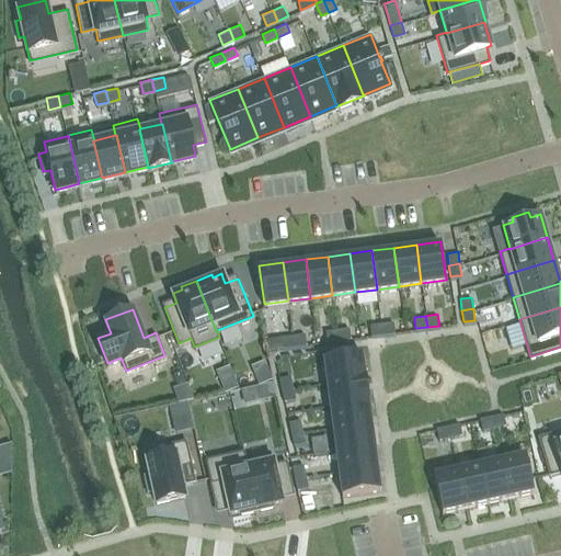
[(395,331),(393,320),(381,321),(382,333),(395,331)]
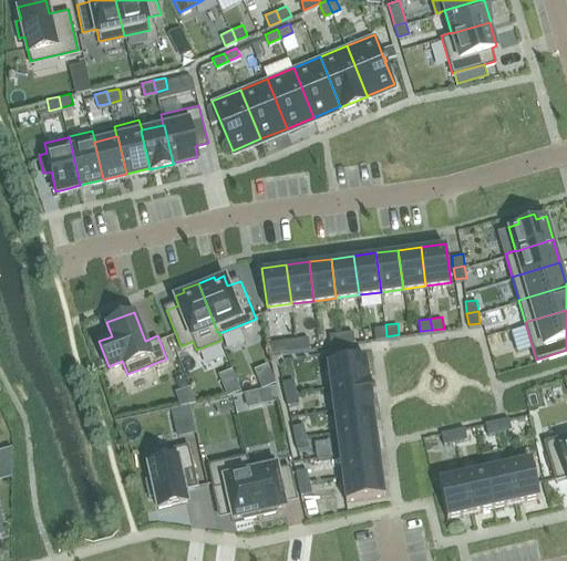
[(387,336),(385,324),(373,326),(375,338),(387,336)]
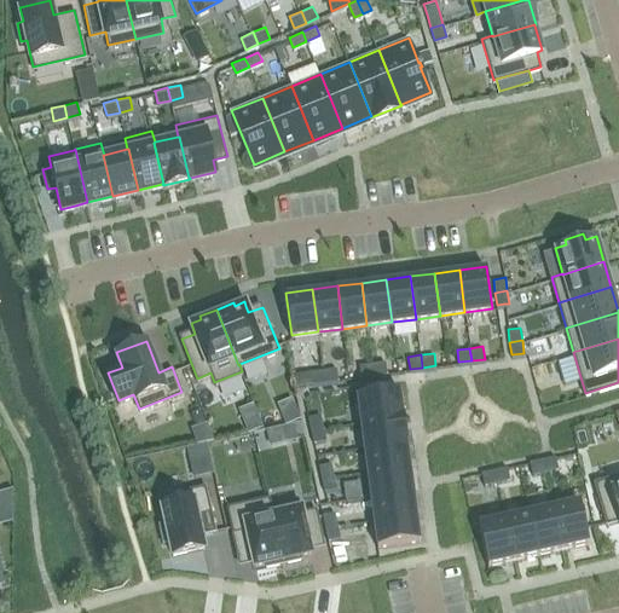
[(385,359),(371,362),(374,374),(387,372),(385,359)]
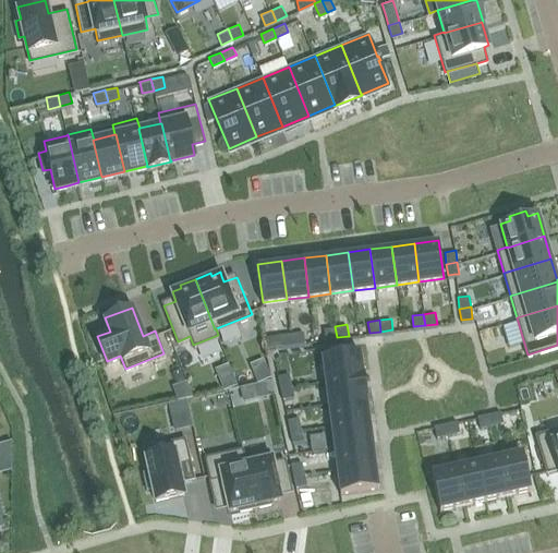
[(335,326),(324,327),(325,338),(337,337),(335,326)]
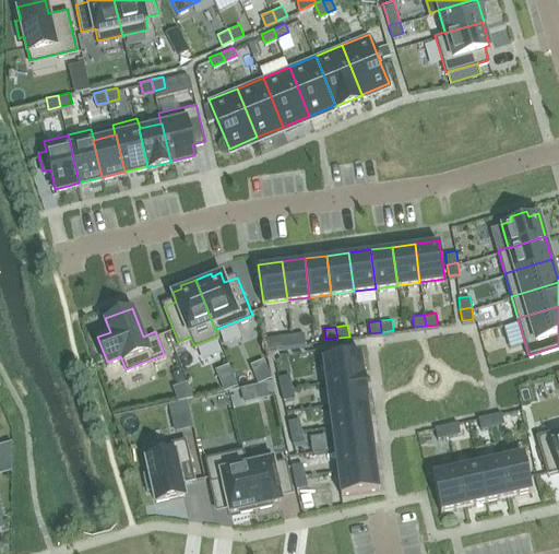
[(305,342),(304,331),(292,332),(293,344),(305,342)]
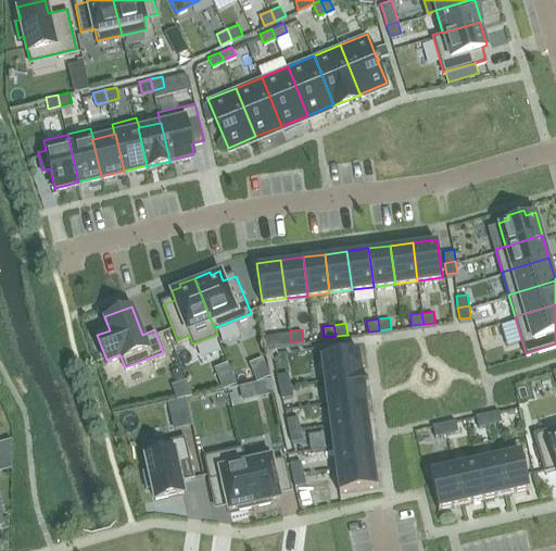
[(291,342),(290,330),(278,332),(280,343),(291,342)]
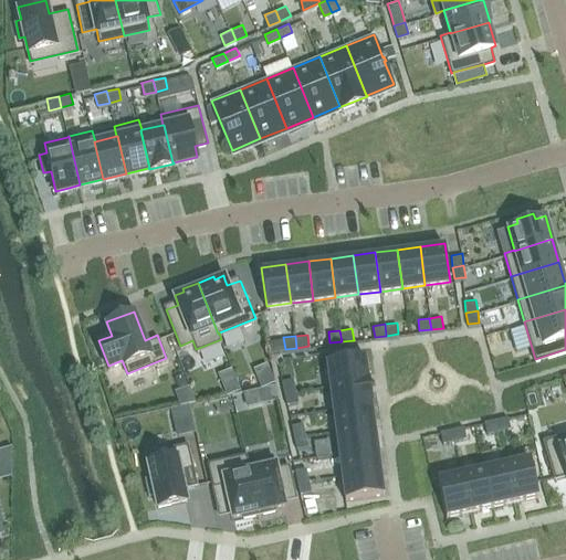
[(365,354),(326,359),(329,383),(368,379),(368,378),(365,354)]
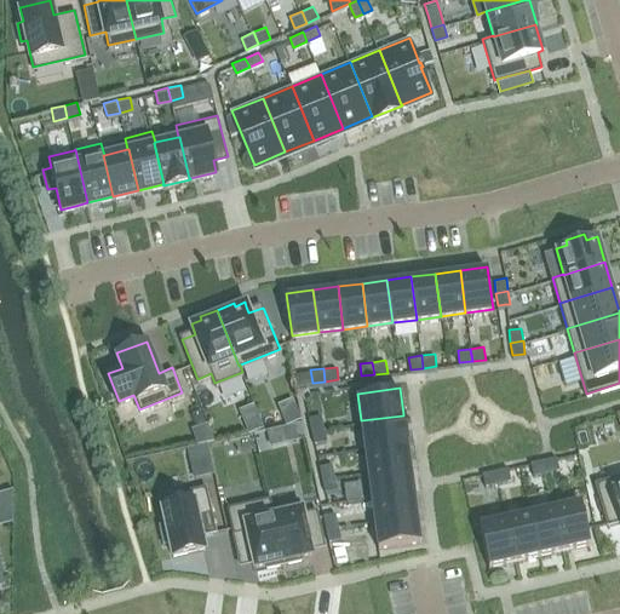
[(323,426),(321,413),(308,415),(311,429),(323,426)]
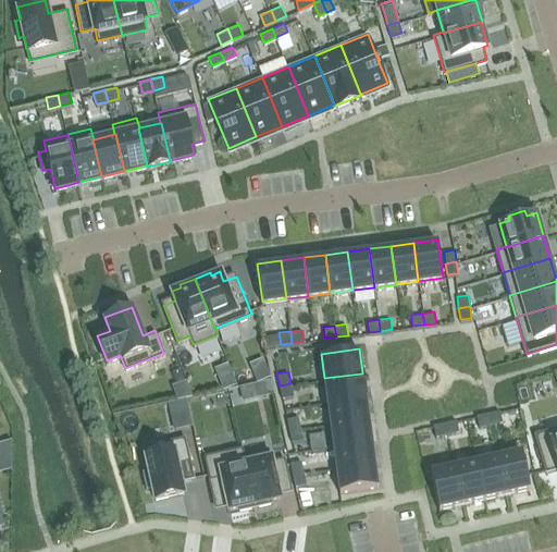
[(362,373),(324,378),(326,401),(366,395),(366,396),(367,396),(363,372),(362,372),(362,373)]
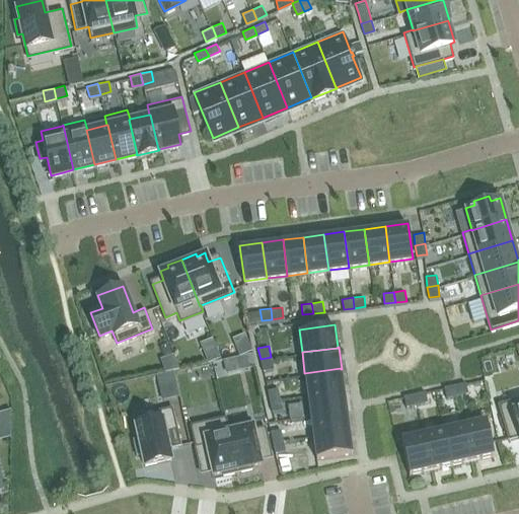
[(273,367),(271,357),(261,359),(263,369),(273,367)]
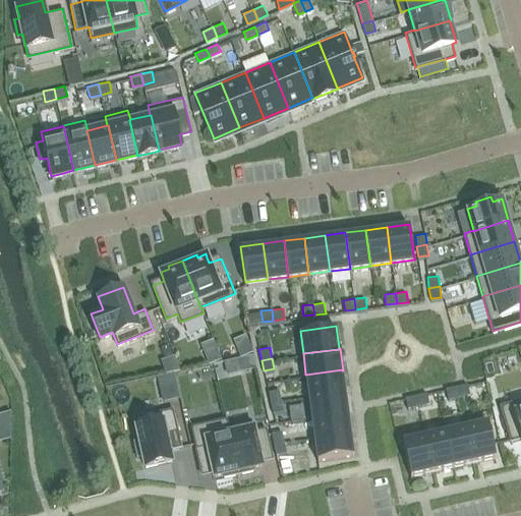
[(342,369),(305,375),(308,395),(344,390),(342,370),(342,369)]
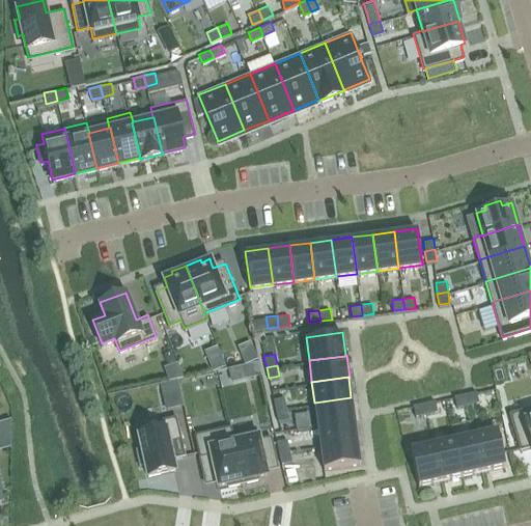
[(478,400),(476,389),(465,392),(467,403),(478,400)]
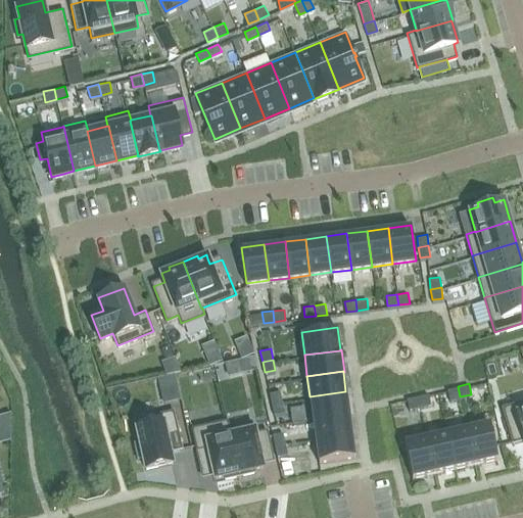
[(460,396),(458,386),(447,388),(449,399),(460,396)]
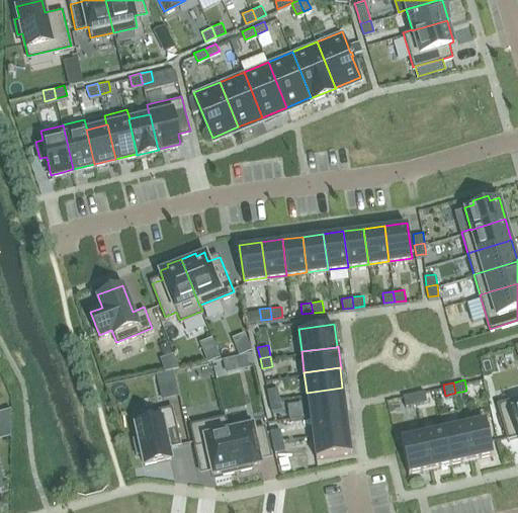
[(276,386),(266,388),(269,399),(279,396),(276,386)]
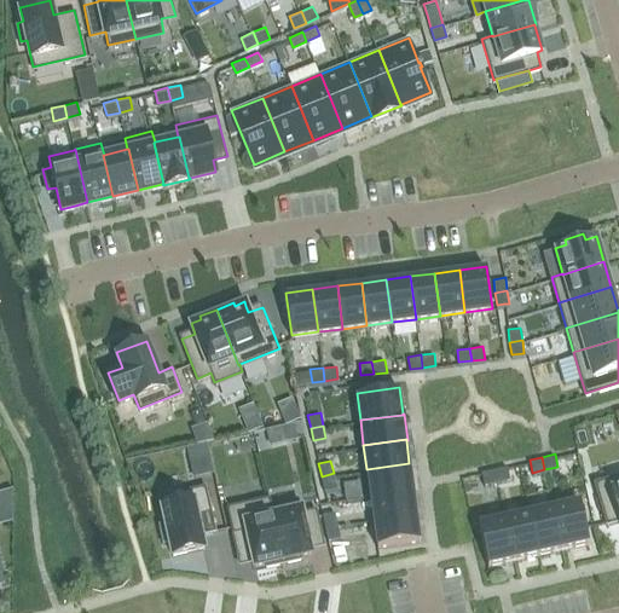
[(409,463),(366,469),(370,493),(412,487),(409,463)]
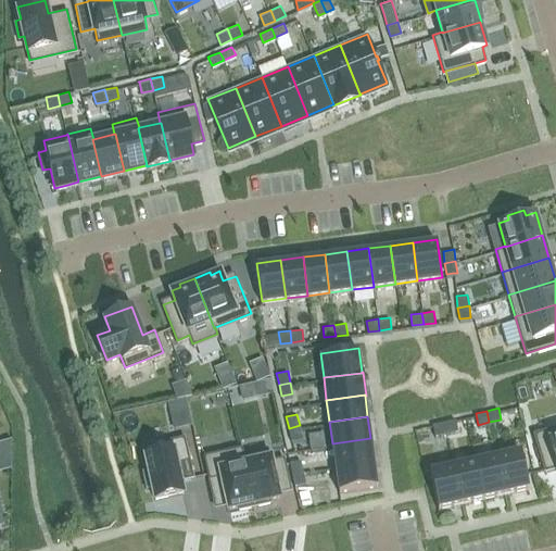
[(457,429),(455,417),(443,421),(446,431),(457,429)]
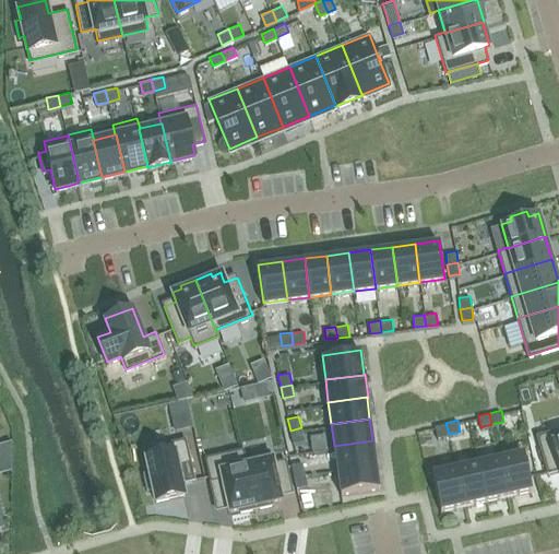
[(445,423),(435,425),(437,436),(448,434),(445,423)]
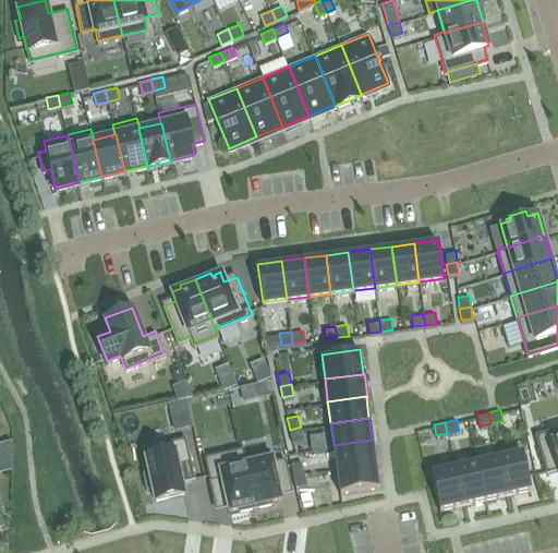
[(557,425),(535,433),(546,471),(557,467),(557,425)]
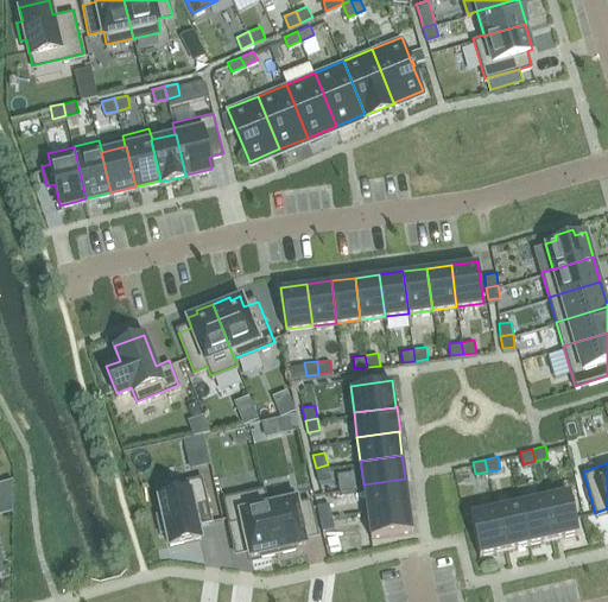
[(330,477),(328,464),(316,468),(318,480),(330,477)]
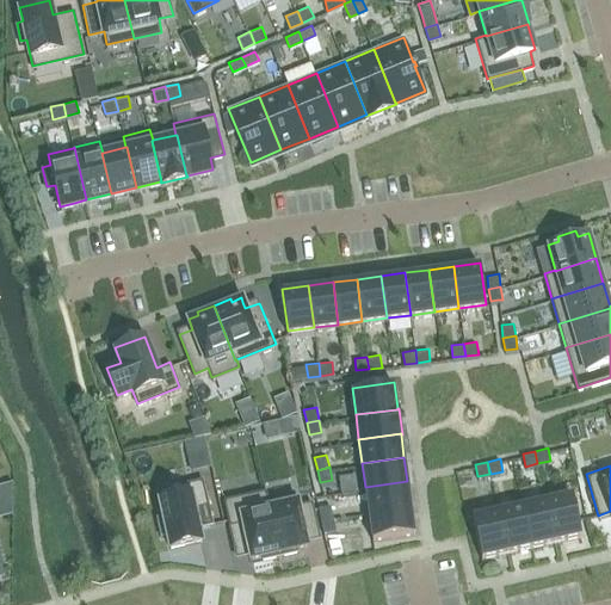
[(167,532),(171,545),(201,538),(197,525),(211,522),(202,477),(158,487),(164,513),(158,516),(161,533),(167,532)]
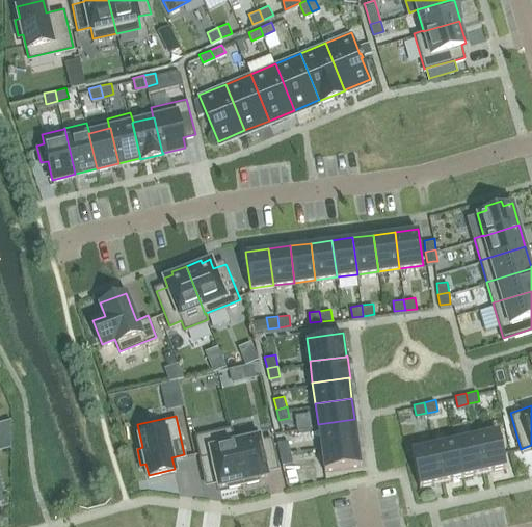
[(354,419),(318,424),(321,445),(357,440),(354,419)]
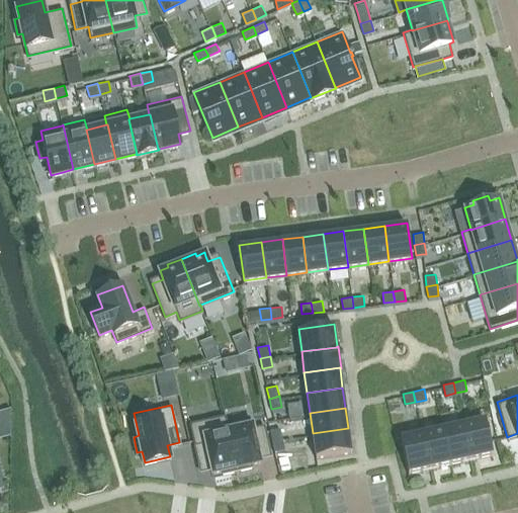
[(237,468),(226,420),(227,420),(226,414),(189,422),(198,464),(210,462),(212,472),(222,469),(222,473),(237,468)]
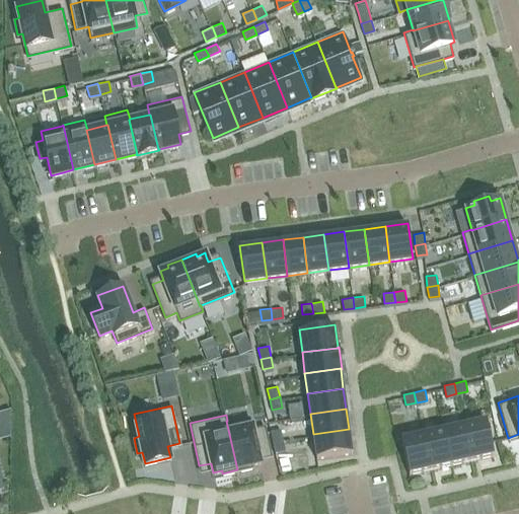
[(249,416),(227,421),(226,421),(237,469),(251,466),(251,464),(260,462),(257,452),(270,449),(265,425),(252,428),(249,416)]
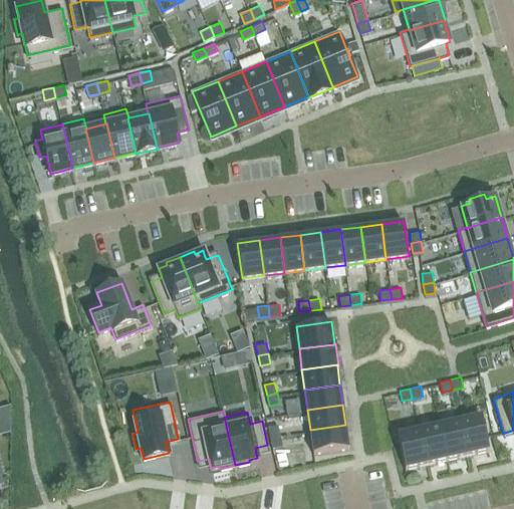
[(489,449),(481,414),(459,419),(467,454),(489,449)]
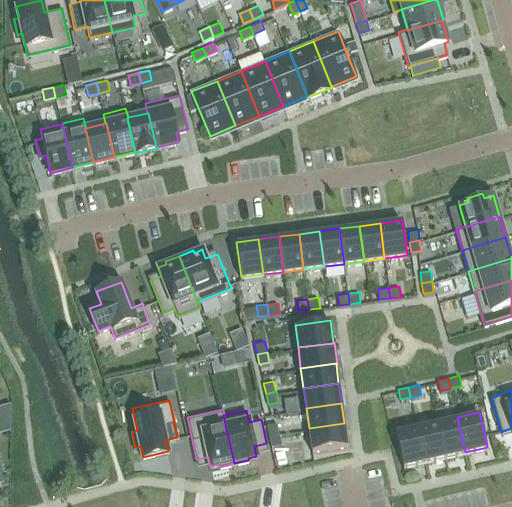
[(465,452),(457,417),(437,422),(445,456),(465,452)]
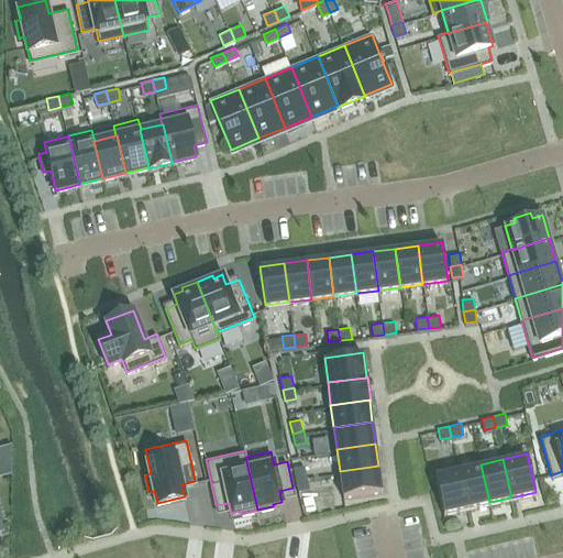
[(307,476),(304,465),(293,467),(295,479),(307,476)]
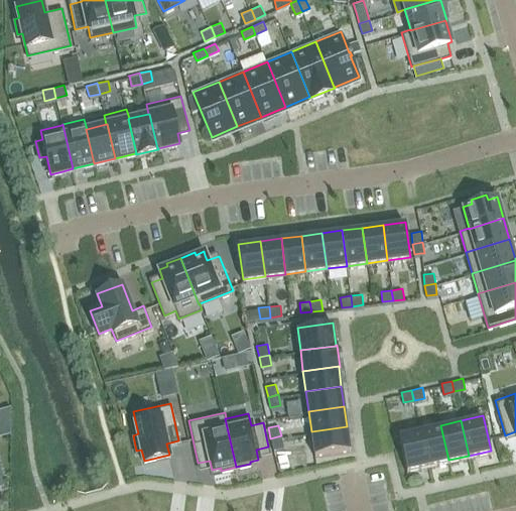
[(448,460),(440,425),(420,429),(428,465),(448,460)]
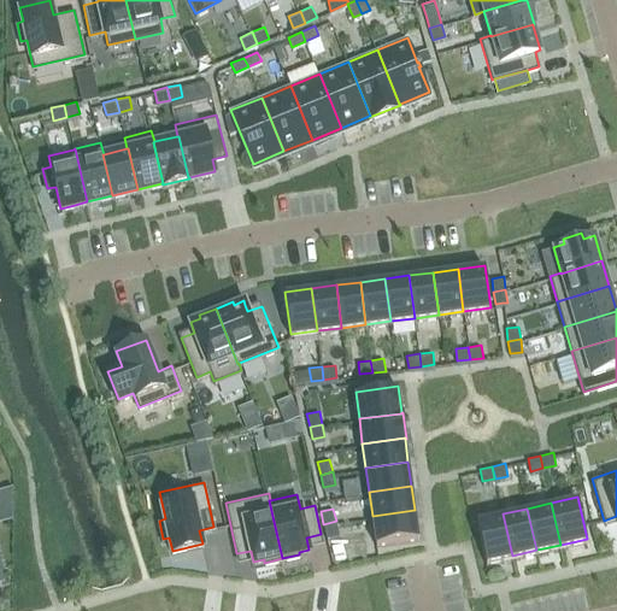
[(415,510),(372,516),(376,544),(418,538),(415,510)]
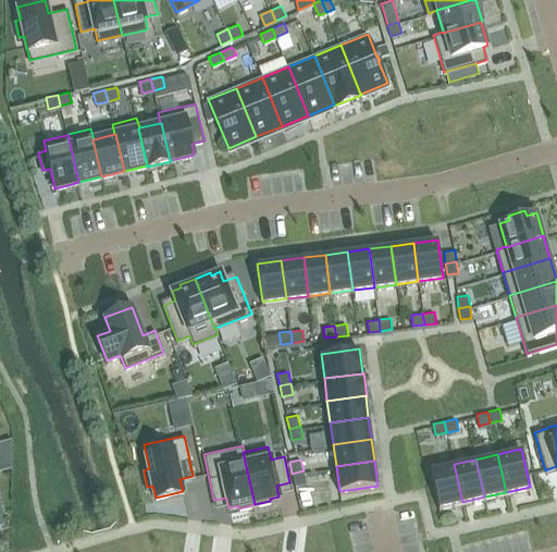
[(462,502),(454,464),(430,469),(438,507),(462,502)]
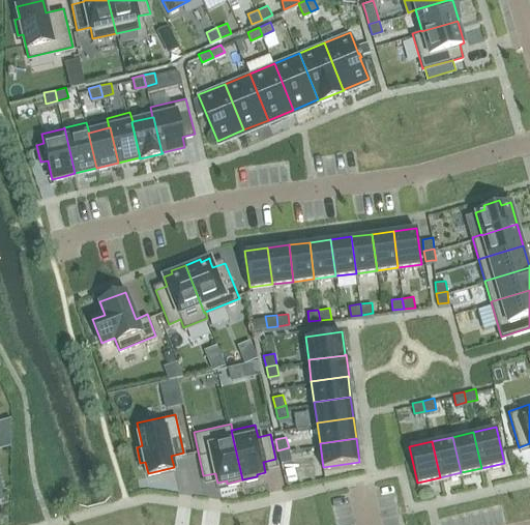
[(291,459),(289,447),(277,450),(281,461),(291,459)]
